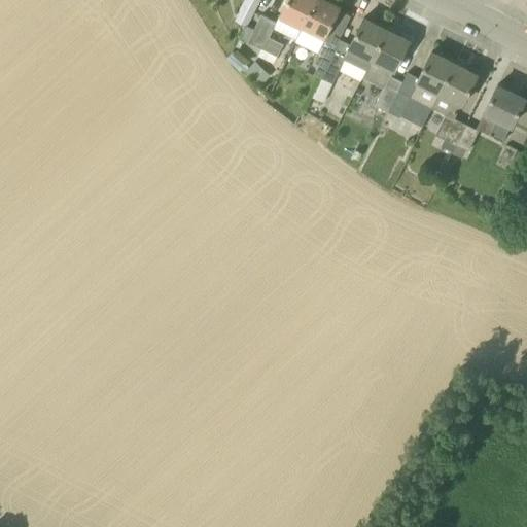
[(243,0),(233,21),(246,27),(259,0),(243,0)]
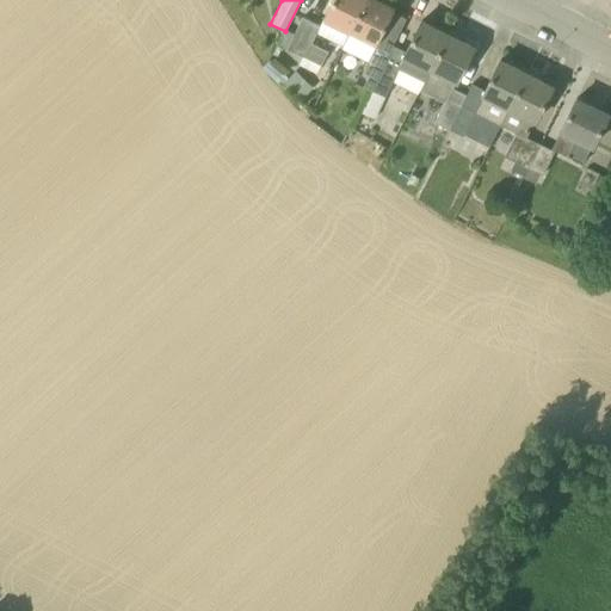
[(351,32),(366,0),(333,0),(321,26),(303,18),(288,49),(321,66),(328,53),(312,44),(318,34),(344,47),(343,48),(344,48),(351,32)]
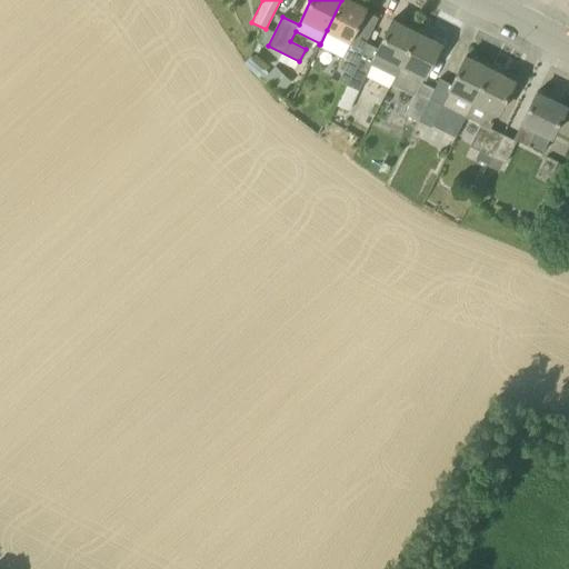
[(341,0),(327,30),(351,42),(368,8),(351,0),(341,0)]
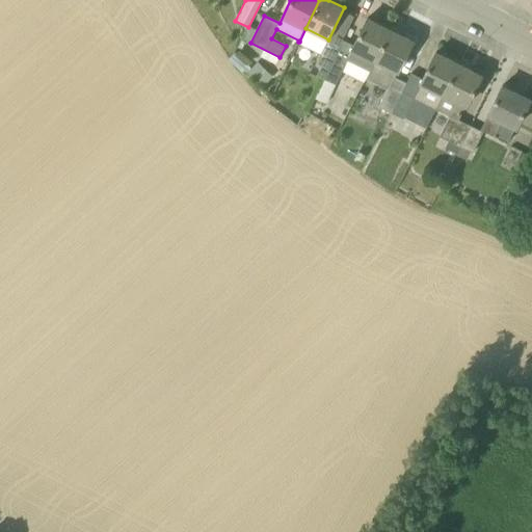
[(367,19),(353,47),(341,41),(336,52),(323,78),(336,84),(348,60),(370,71),(391,30),(367,19)]
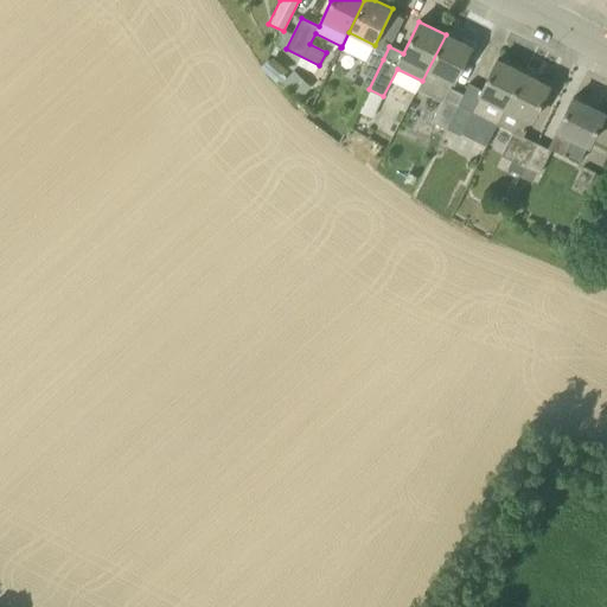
[(446,34),(422,81),(417,90),(443,103),(434,122),(447,128),(459,104),(464,94),(452,88),(472,48),(446,34)]
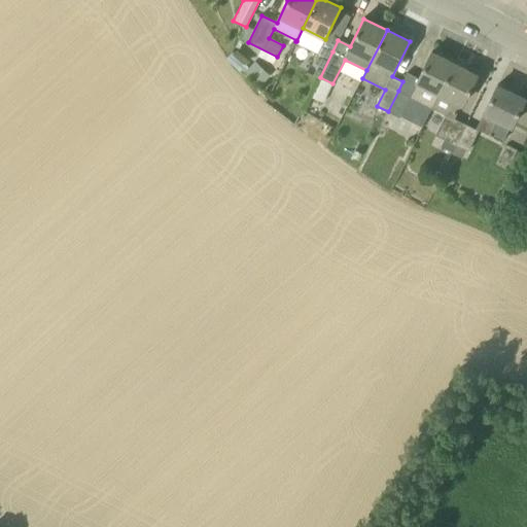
[(320,77),(332,51),(321,46),(309,71),(320,77)]
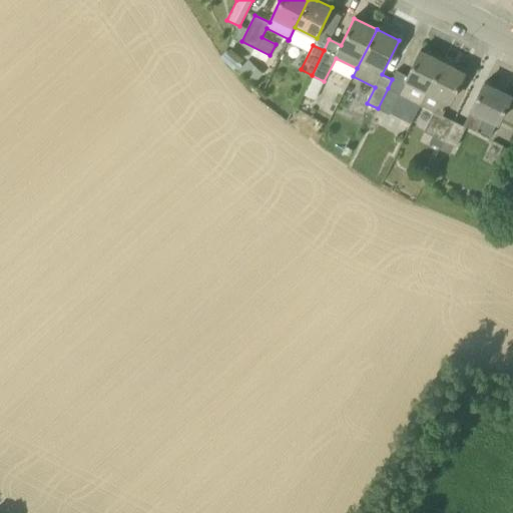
[(420,51),(399,94),(409,99),(421,105),(442,62),(420,51)]
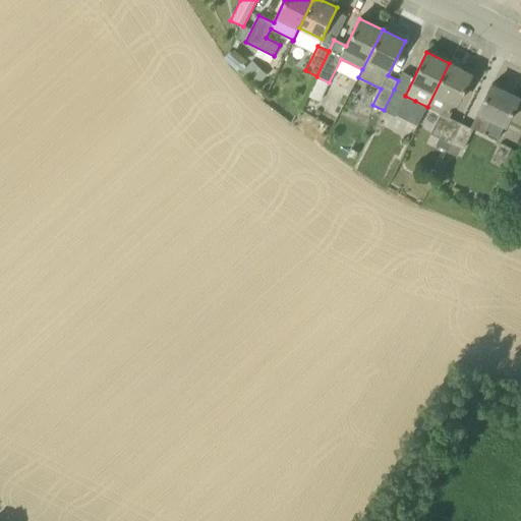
[(252,60),(242,70),(256,85),(267,75),(252,60)]
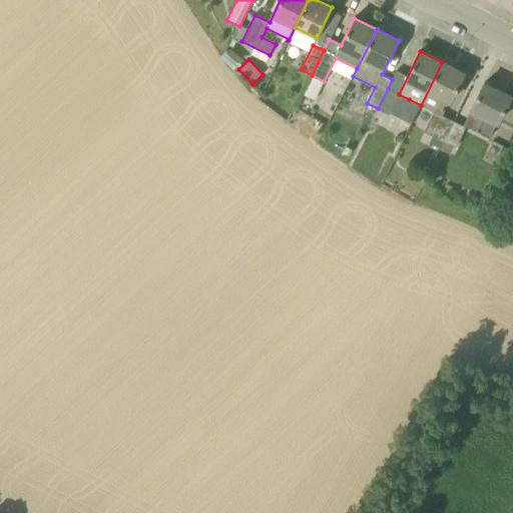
[(464,73),(442,62),(421,105),(442,116),(432,134),(444,140),(454,120),(442,115),(449,101),(450,101),(464,73)]
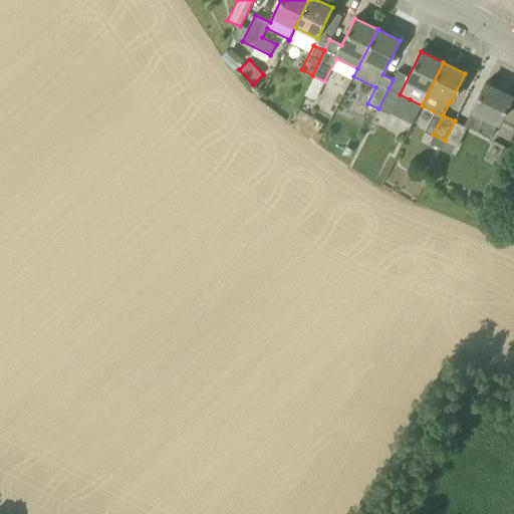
[(500,121),(512,96),(485,83),(473,108),(486,115),(478,132),(491,139),(499,121),(500,121)]
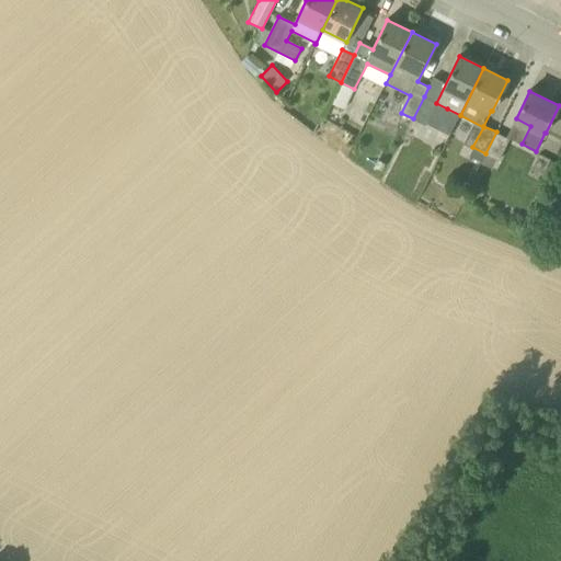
[(424,96),(413,118),(426,125),(436,103),(424,96)]
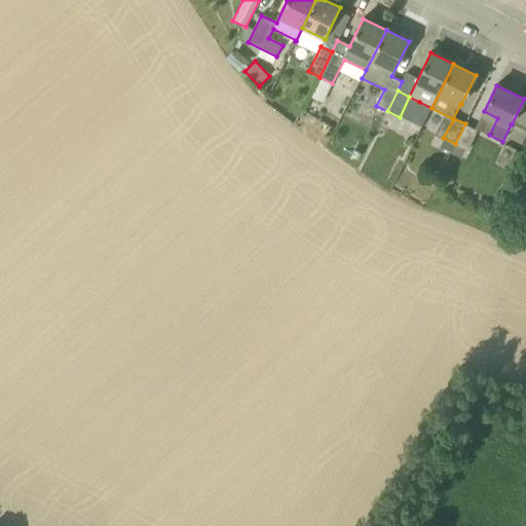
[(455,144),(467,150),(477,129),(465,123),(455,144)]
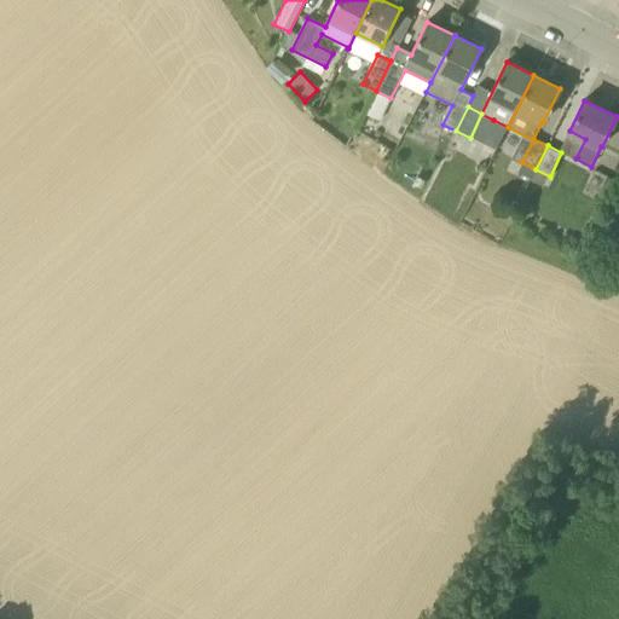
[(518,171),(531,178),(536,169),(521,162),(518,171)]
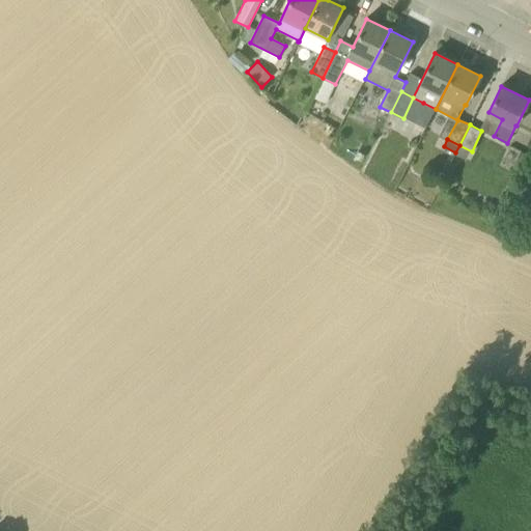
[(459,145),(455,152),(468,159),(472,151),(459,145)]
